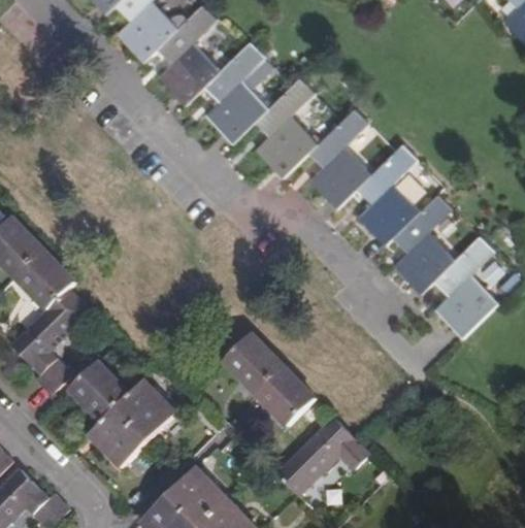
[(120,0),(93,0),(106,13),(115,6),(120,0)]
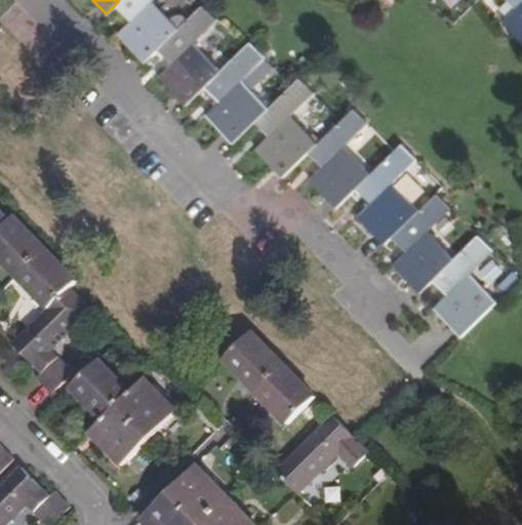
[(119,0),(114,6),(125,17),(128,21),(115,34),(126,46),(142,61),(155,48),(176,27),(159,9),(150,0),(119,0)]
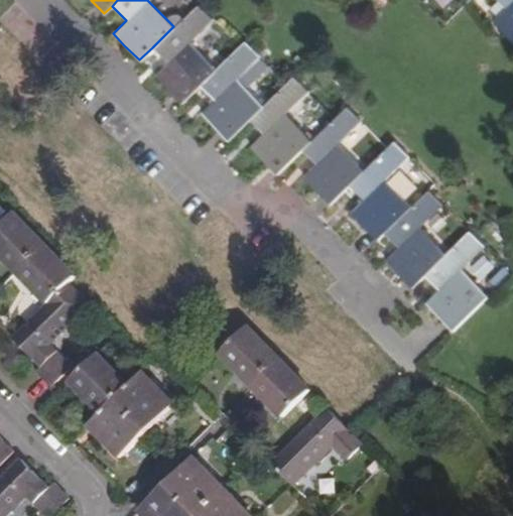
[(512,0),(497,0),(504,7),(491,20),(512,41),(512,0)]
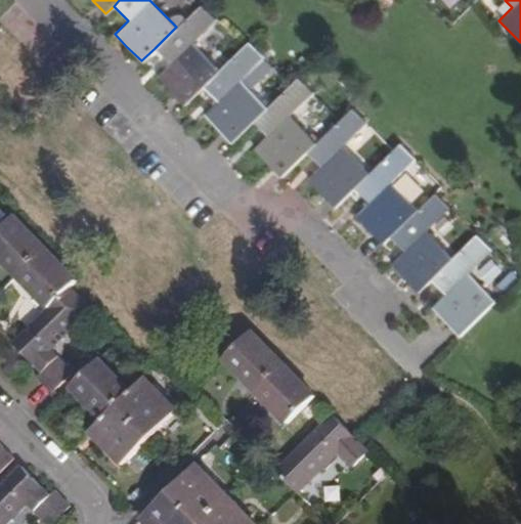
[(176,27),(155,48),(169,63),(157,76),(183,104),(203,86),(218,71),(191,42),(214,19),(200,5),(176,27)]
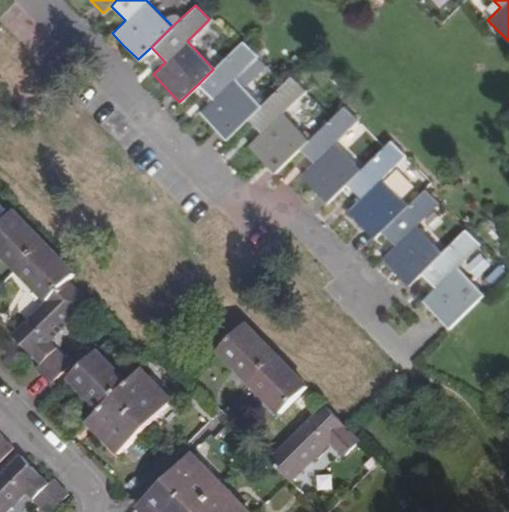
[(259,105),(233,78),(256,56),(242,41),(236,47),(213,69),(198,84),(212,97),(198,110),(226,138),(246,118),(259,105)]
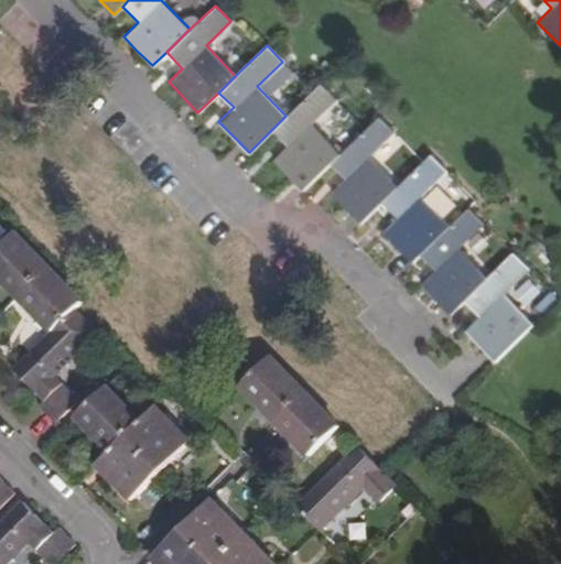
[(338,153),(311,123),(335,99),(320,84),(286,116),(271,130),(287,147),(272,160),(301,190),(328,163),(338,153)]
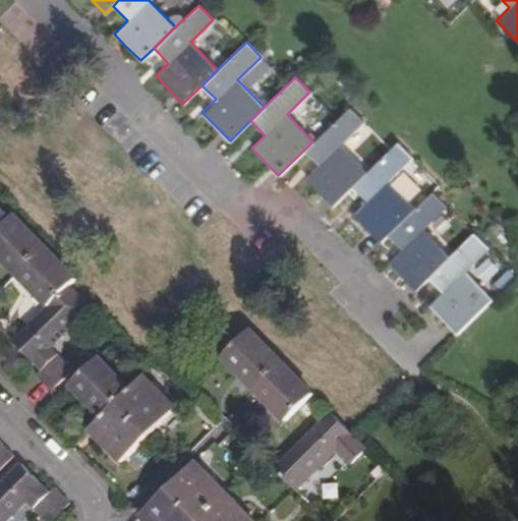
[(366,173),(339,145),(362,122),(348,107),(336,119),(312,141),(303,151),(318,165),(304,178),(332,207),(352,186),(366,173)]
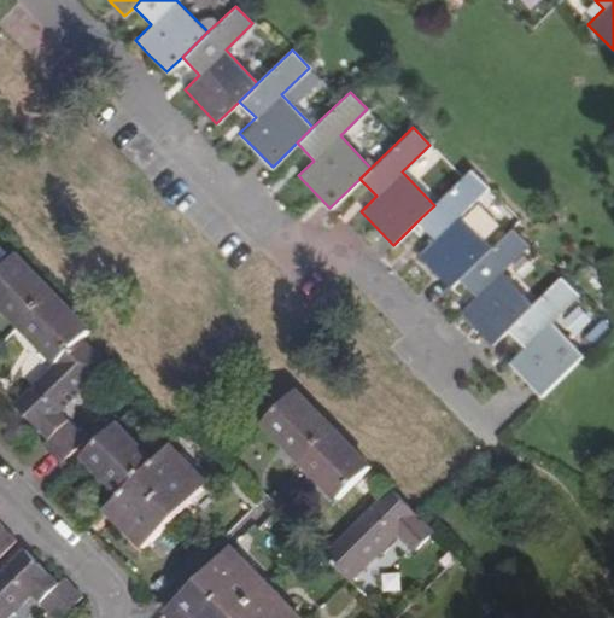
[(490,246),(460,214),(486,187),(471,170),(462,178),(434,205),(417,221),(433,238),(417,254),(449,286),(458,279),(490,246)]
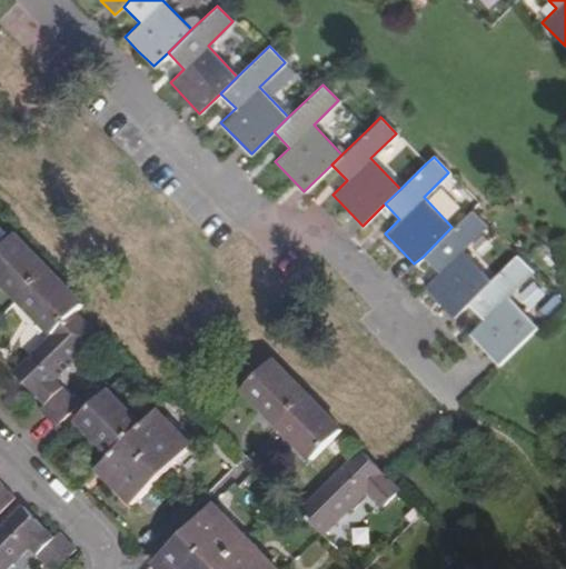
[(490,280),(460,250),(486,225),(470,208),(452,227),(423,257),(438,272),(424,287),(454,317),(468,302),(490,280)]
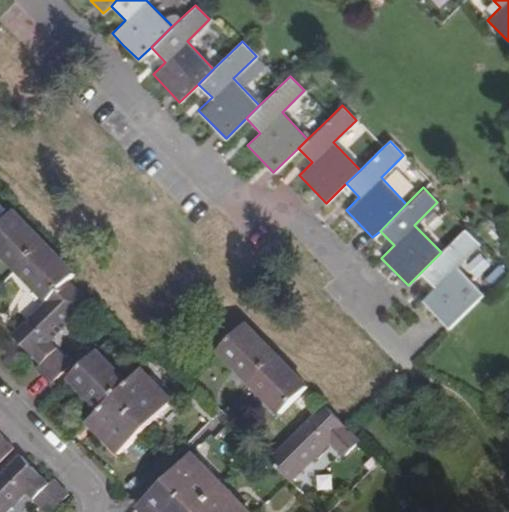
[(44,241),(12,208),(0,220),(0,256),(3,253),(17,267),(44,241)]
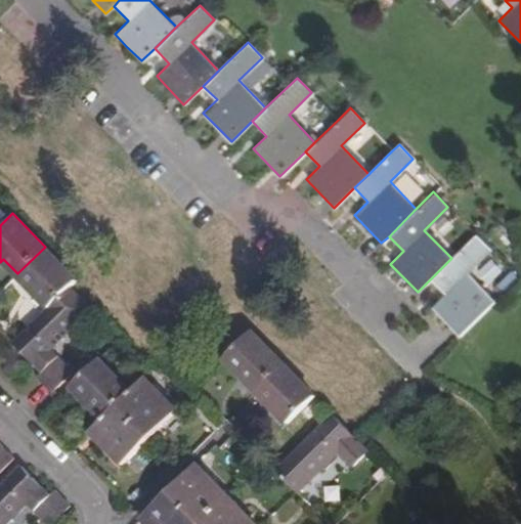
[(492,299),(466,272),(489,250),(474,235),(451,258),(431,278),(444,293),(431,306),(459,333),(486,305),(492,299)]
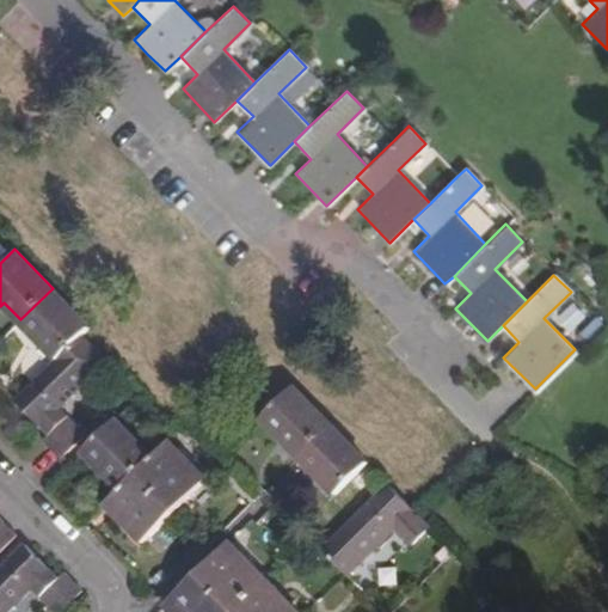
[(90,326),(53,288),(20,319),(38,336),(32,342),(53,362),(80,335),(90,326)]
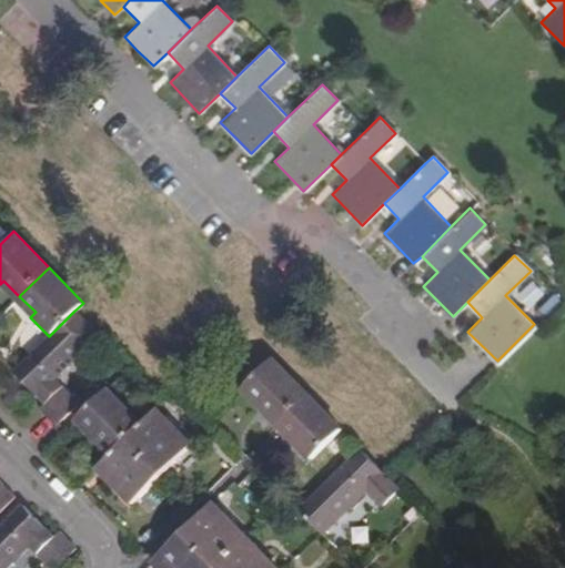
[(19,296),(3,281),(0,284),(0,286),(14,301),(19,296)]
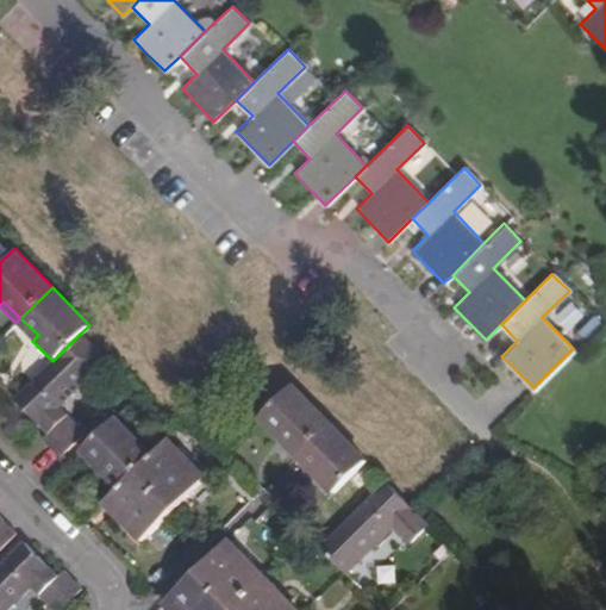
[(38,335),(20,318),(16,323),(32,341),(38,335)]
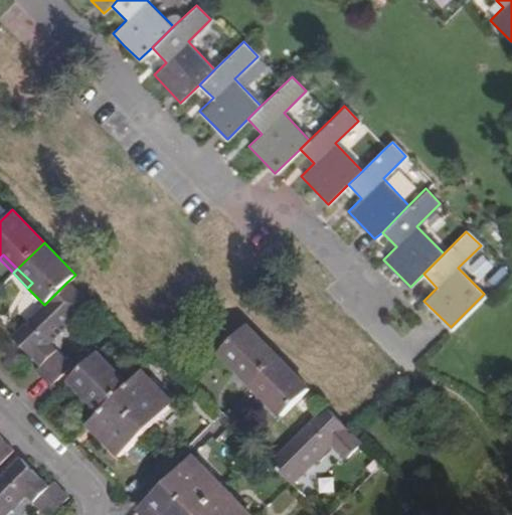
[(49,343),(89,304),(67,282),(44,305),(10,338),(38,366),(33,370),(49,386),(71,364),(49,343)]
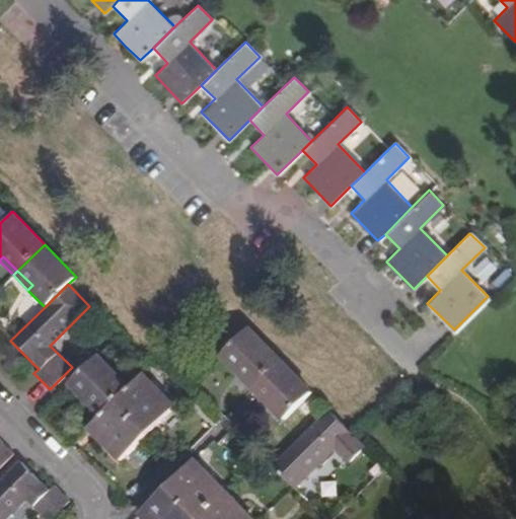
[(278,360),(246,327),(218,356),(234,373),(239,369),(253,384),(278,360)]
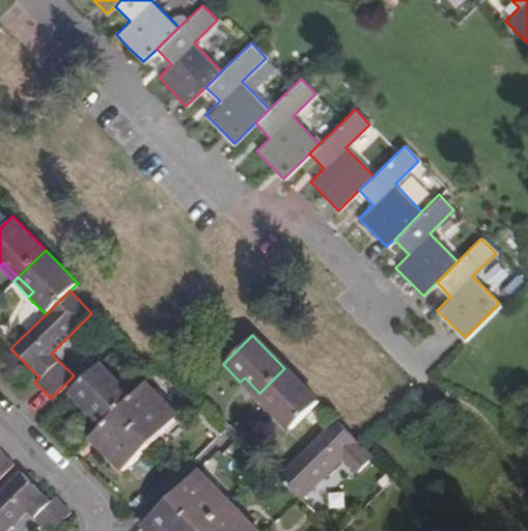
[(131,396),(99,363),(67,393),(85,411),(90,406),(105,420),(116,410),(131,396)]
